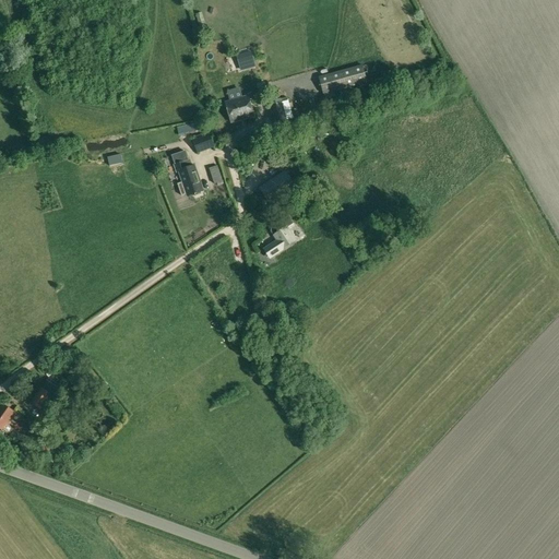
[(202,14),(197,15),(199,25),(205,23),(202,14)]
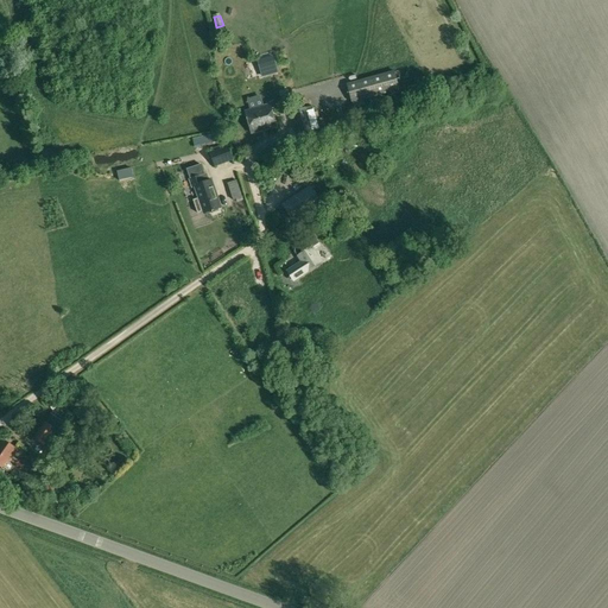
[(258,61),(260,70),(276,65),(273,57),(258,61)]
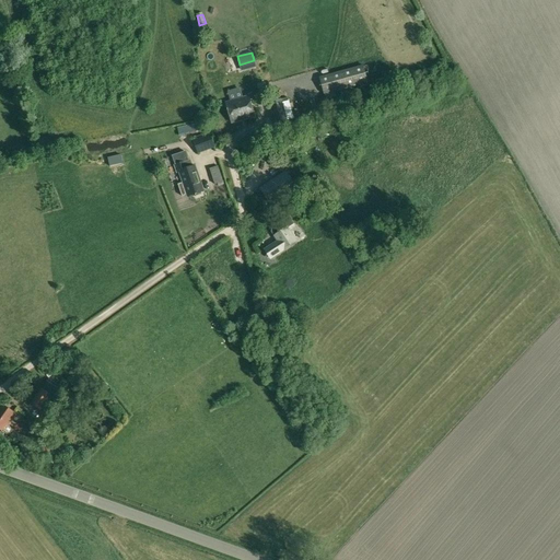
[(319,78),(324,94),(369,82),(364,66),(319,78)]
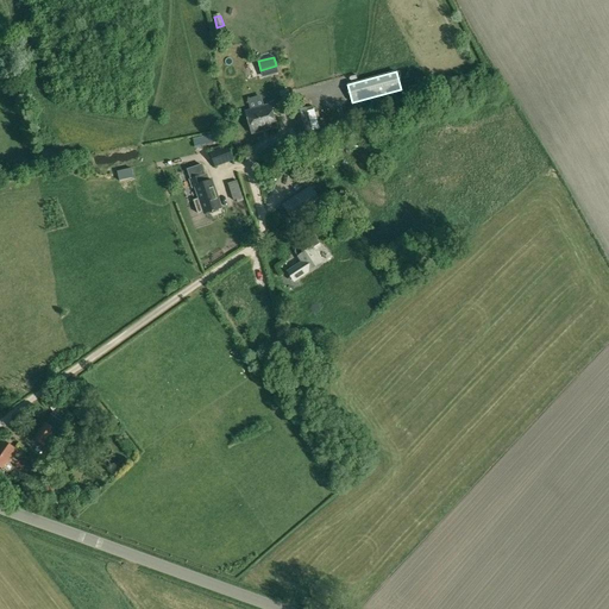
[(270,106),(246,113),(252,135),(276,127),(270,106)]
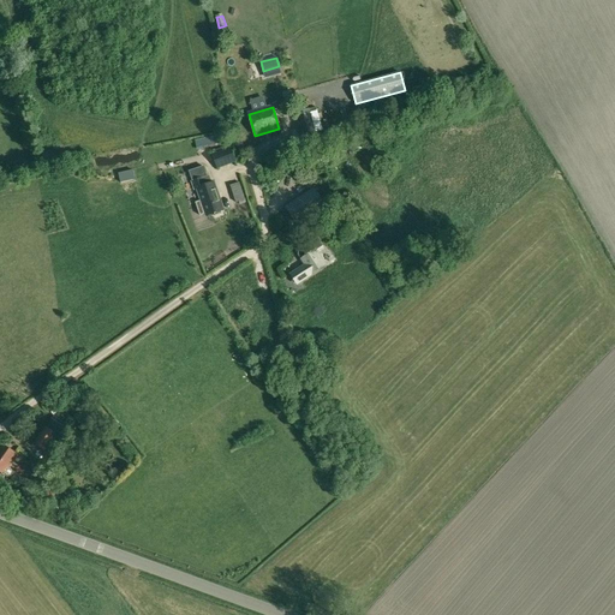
[(315,108),(308,109),(315,132),(322,131),(315,108)]
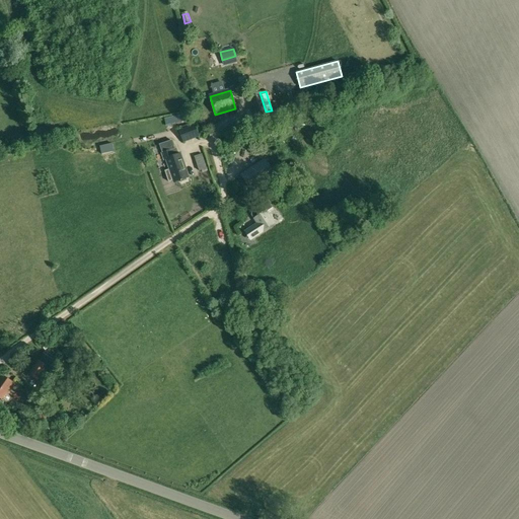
[(266,112),(260,92),(248,96),(254,116),(266,112)]
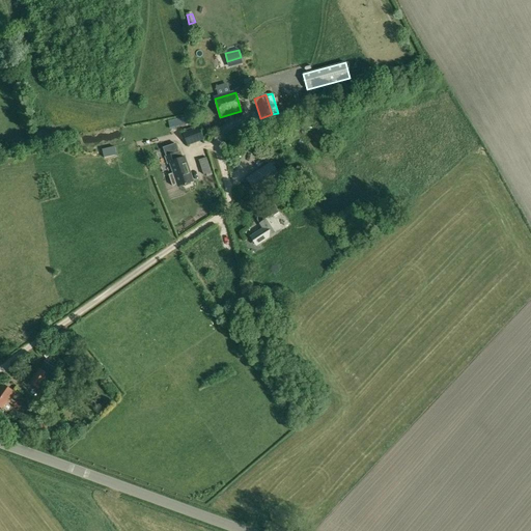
[(182,134),(187,147),(203,140),(198,128),(182,134)]
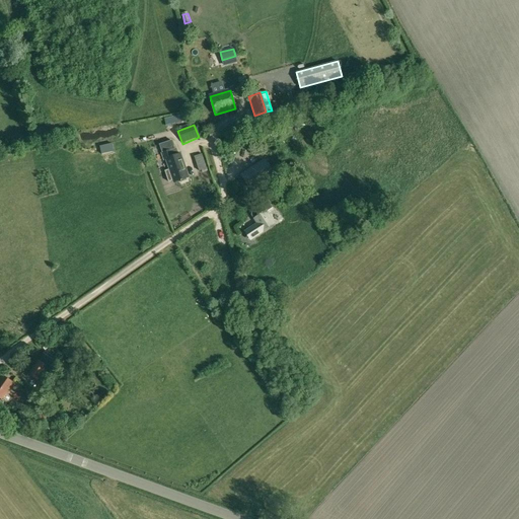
[(179,178),(180,181),(187,179),(186,177),(188,176),(179,153),(177,153),(171,156),(169,151),(169,149),(173,148),(170,139),(158,143),(161,152),(160,152),(162,159),(165,159),(168,169),(165,170),(168,182),(172,180),(172,181),(179,178)]
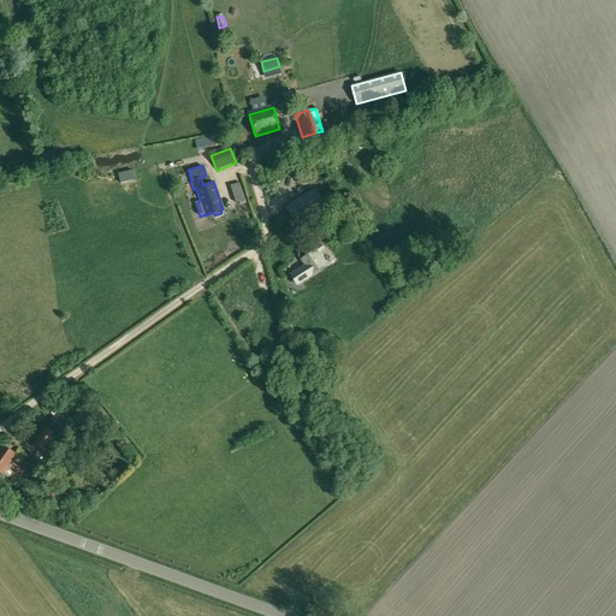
[(297,223),(319,209),(326,205),(314,188),(285,207),(296,223),(297,223)]
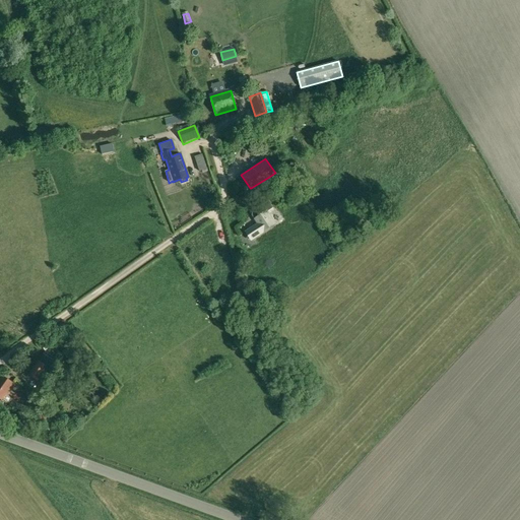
[(252,215),(255,219),(254,220),(258,225),(246,234),(251,241),(275,223),(267,211),(273,207),(269,201),(253,211),(252,215)]
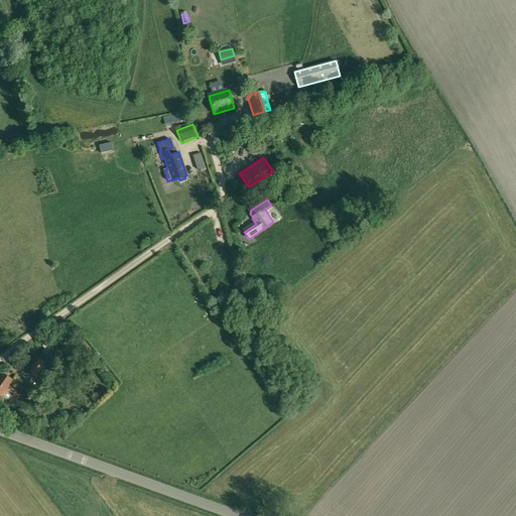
[(48,338),(41,344),(44,349),(52,343),(48,338)]
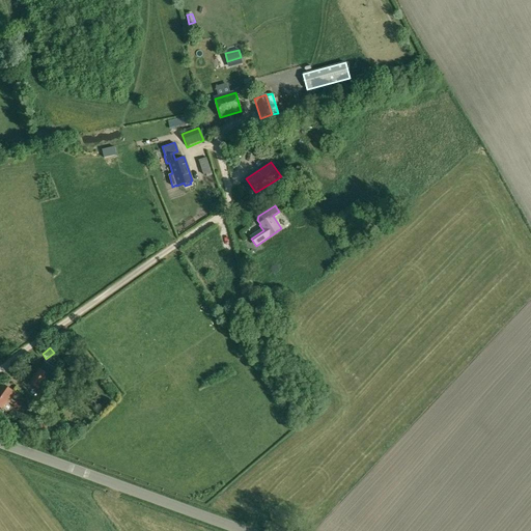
[(58,365),(47,359),(44,364),(54,371),(58,365)]
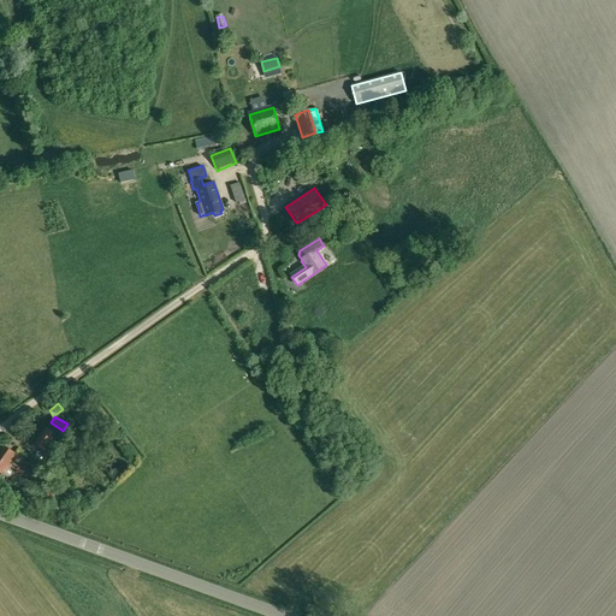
[(34,444),(46,452),(49,445),(59,452),(66,443),(65,442),(45,427),(34,444)]
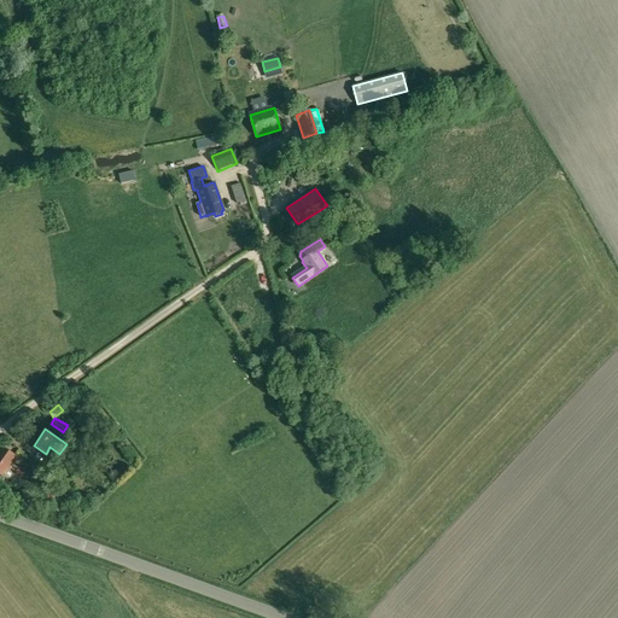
[(10,470),(10,468),(17,458),(3,448),(0,450),(0,473),(3,476),(5,477),(5,476),(6,477),(7,477),(9,477),(10,477),(11,476),(12,474),(12,473),(12,472),(11,471),(10,470)]
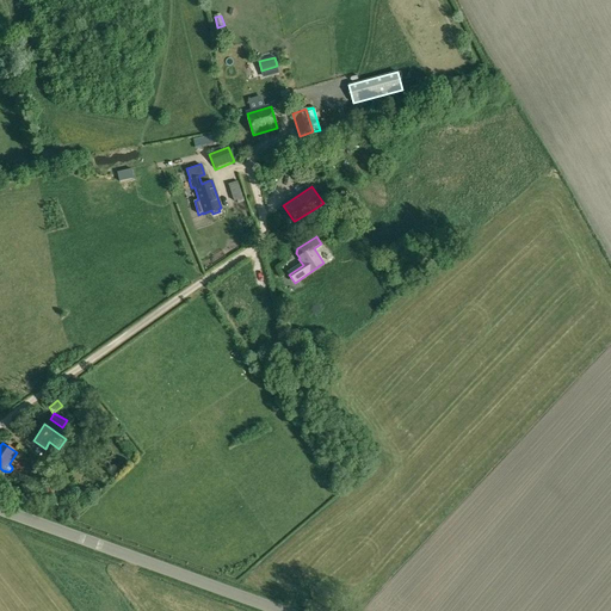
[(45,503),(49,512),(59,508),(55,500),(45,503)]
